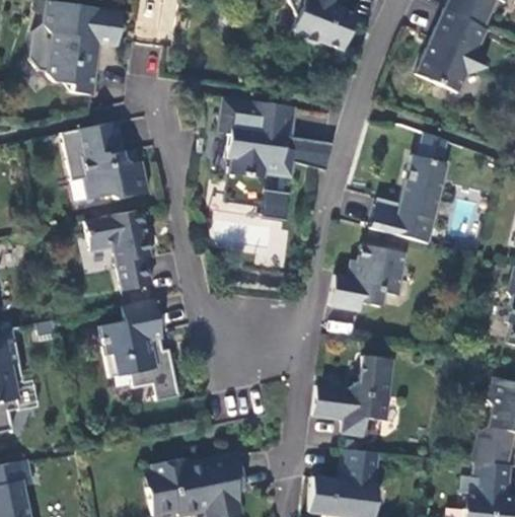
[(124,9),(56,0),(49,0),(46,21),(33,29),(30,57),(40,70),(49,71),(49,74),(54,80),(72,82),(71,90),(94,93),(98,66),(88,64),(92,41),(120,45),(124,9)]
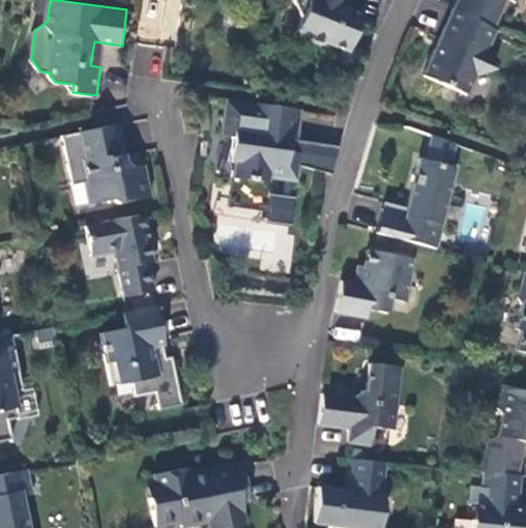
[(352,9),(354,0),(297,0),(304,17),(300,29),(302,36),(323,46),(329,42),(351,50),(367,15),(352,9)]
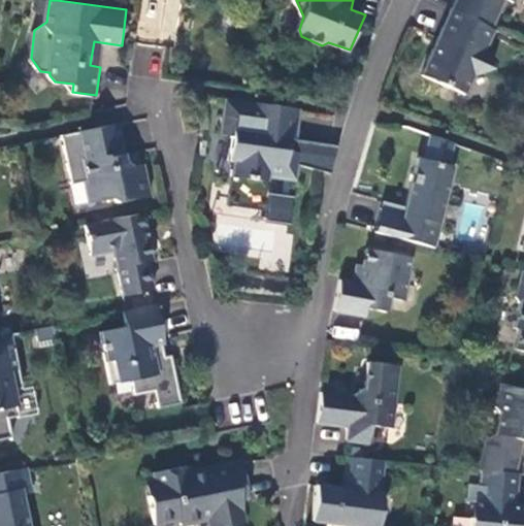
[(459,0),(455,9),(492,27),(505,0),(511,0),(516,3),(517,0),(459,0)]
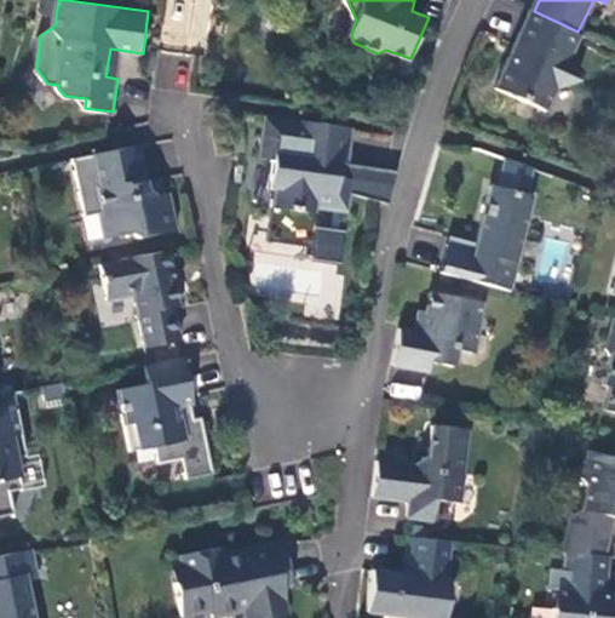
[(578,32),(585,35),(599,0),(593,0),(578,32)]
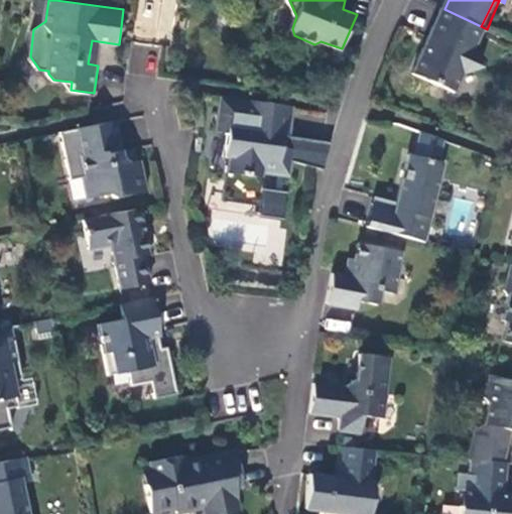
[(481,26),(444,9),(425,52),(422,58),(415,74),(459,92),(467,76),(485,67),(479,47),(475,39),(481,26)]
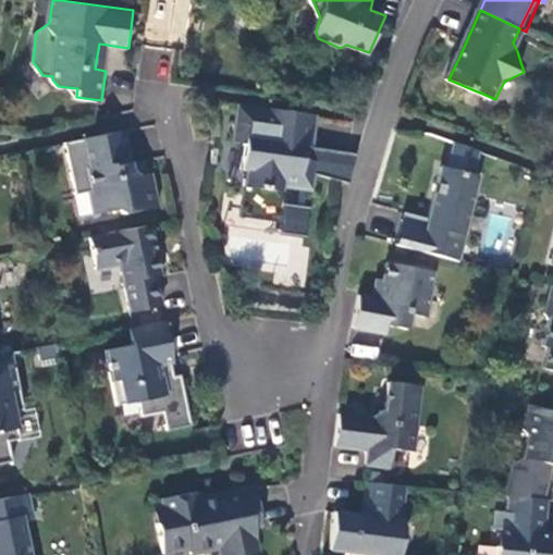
[(517,51),(526,32),(519,28),(513,42),(517,51)]
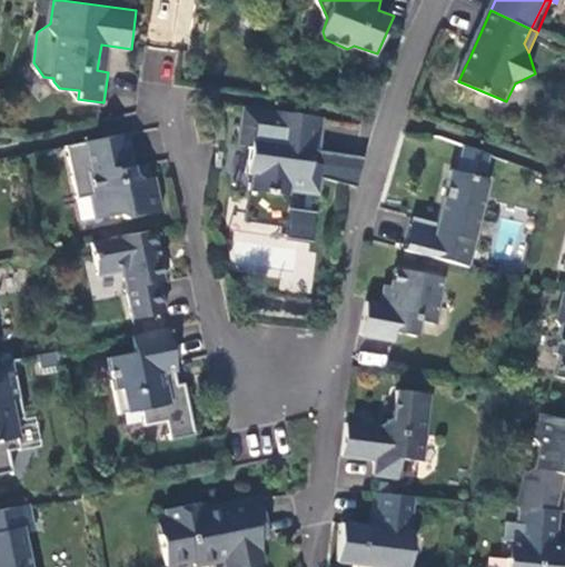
[(269,108),(246,105),(243,121),(266,126),(269,108)]
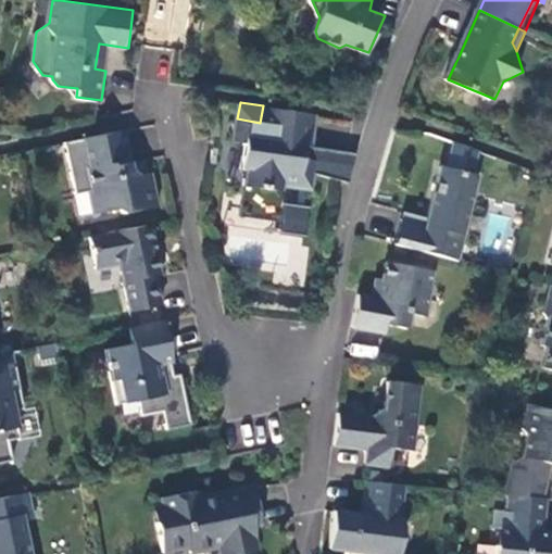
[(314,190),(315,179),(317,161),(304,159),(306,147),(314,147),(318,114),(263,105),(260,123),(237,118),(234,141),(247,145),(242,170),(247,170),(246,185),(260,188),(260,189),(268,191),(270,189),(284,191),(284,186),(314,190)]
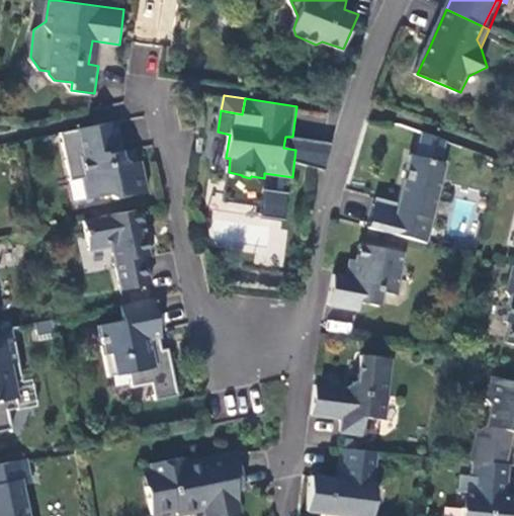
[(123,151),(117,120),(62,132),(72,180),(84,177),(89,198),(110,193),(116,198),(149,191),(142,160),(136,161),(132,162),(123,158),(122,151),(123,151)]
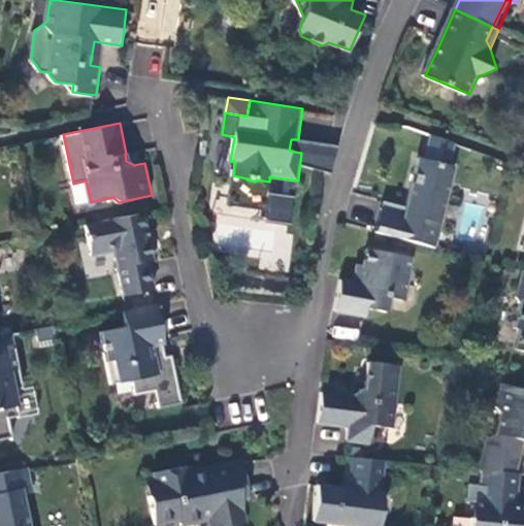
[(453,165),(460,142),(433,133),(427,159),(439,162),(453,165)]
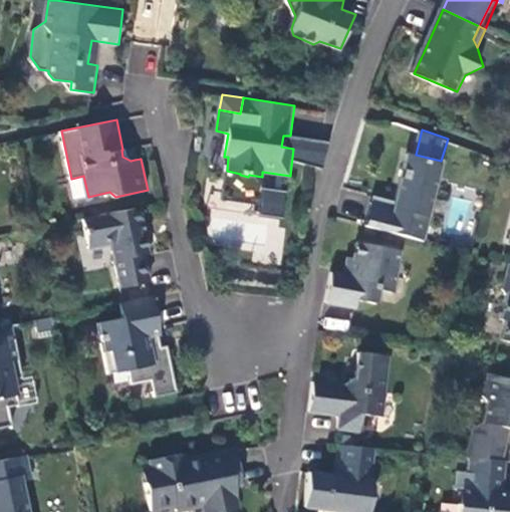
[(131,161),(135,160),(133,149),(122,150),(121,150),(122,157),(131,161)]
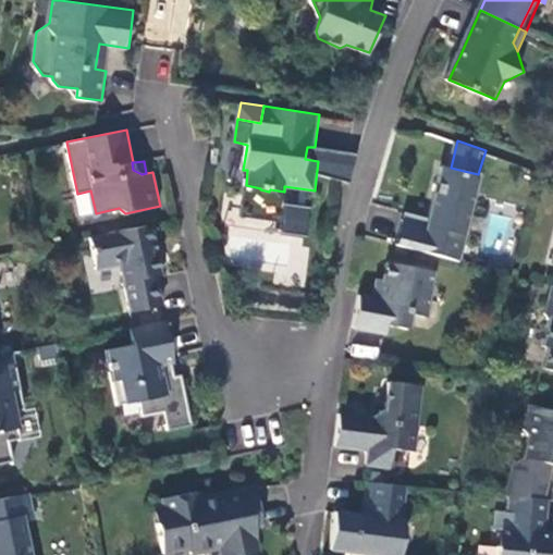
[(400,245),(464,261),(471,235),(463,232),(469,210),(475,211),(482,183),(468,179),(464,171),(451,168),(447,167),(432,218),(427,217),(425,222),(406,218),(400,245)]
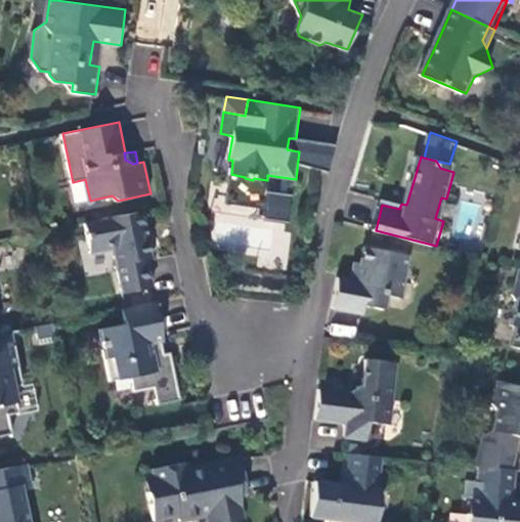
[(440,168),(453,172),(455,166),(449,164),(436,161),(440,168)]
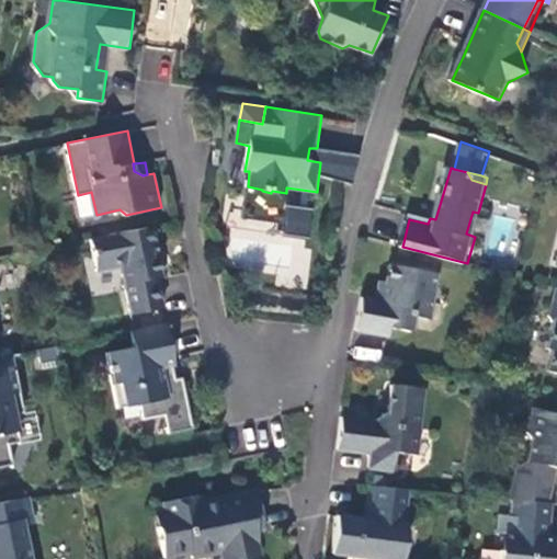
[(411,214),(409,219),(428,224),(430,218),(411,214)]
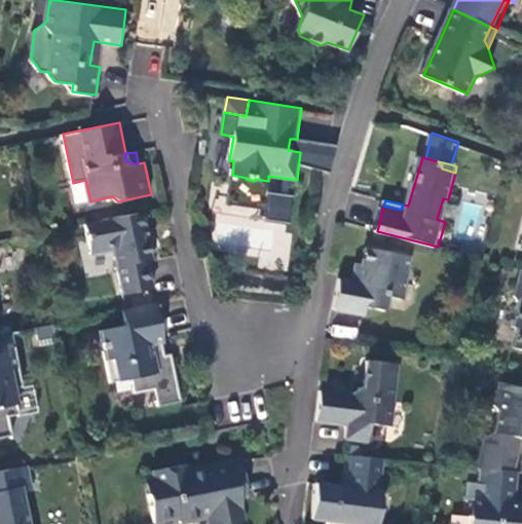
[(144,211),(85,222),(91,253),(114,249),(124,292),(153,287),(148,258),(153,258),(149,234),(146,235),(144,227),(148,226),(144,211)]
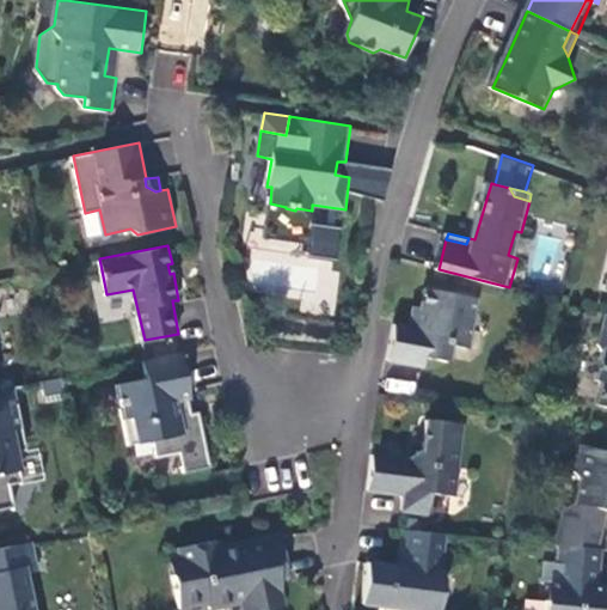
[(397,323),(390,358),(425,366),(428,358),(449,361),(454,345),(471,348),(479,298),(429,288),(424,307),(417,306),(414,327),(397,323)]
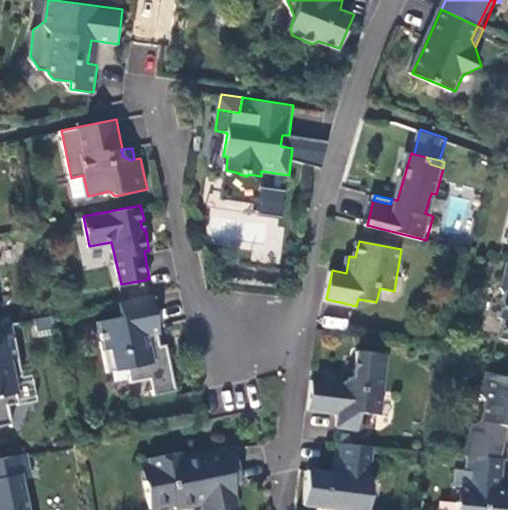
[(279,284),(281,267),(243,264),(241,281),(279,284)]
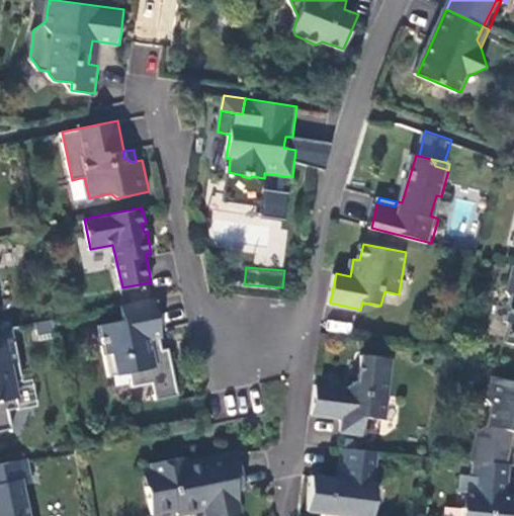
[(156,297),(122,304),(125,320),(101,325),(110,376),(130,373),(133,388),(154,383),(157,399),(179,396),(170,347),(157,350),(156,339),(163,336),(156,297)]
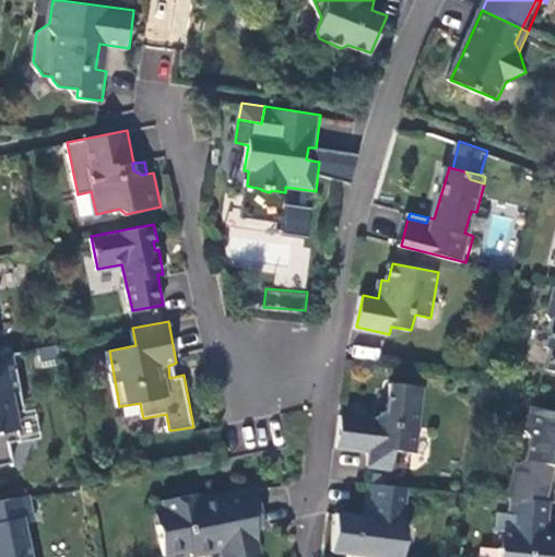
[(0,354),(0,463),(13,461),(13,465),(15,464),(10,441),(21,438),(21,441),(23,441),(16,410),(24,407),(25,410),(26,411),(19,367),(16,367),(13,352),(0,354)]
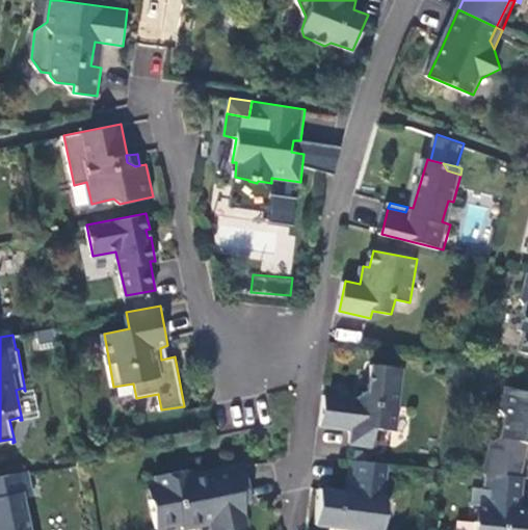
[(358,398),(326,394),(322,425),(354,430),(352,443),(374,446),(376,428),(398,431),(405,369),(375,364),(370,392),(367,391),(358,398)]
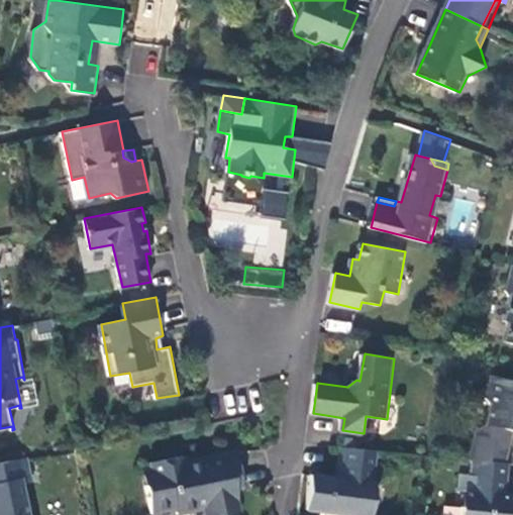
[(471,459),(473,459),(507,462),(512,444),(512,379),(494,376),(488,397),(492,405),(488,423),(478,429),(471,459)]
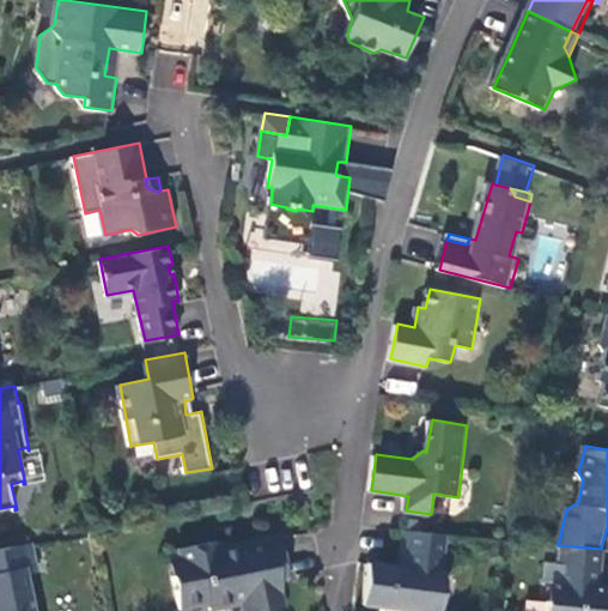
[(448,554),(450,534),(407,530),(402,567),(372,562),(366,604),(415,610),(443,610),(448,573),(451,573),(454,555),(448,554)]
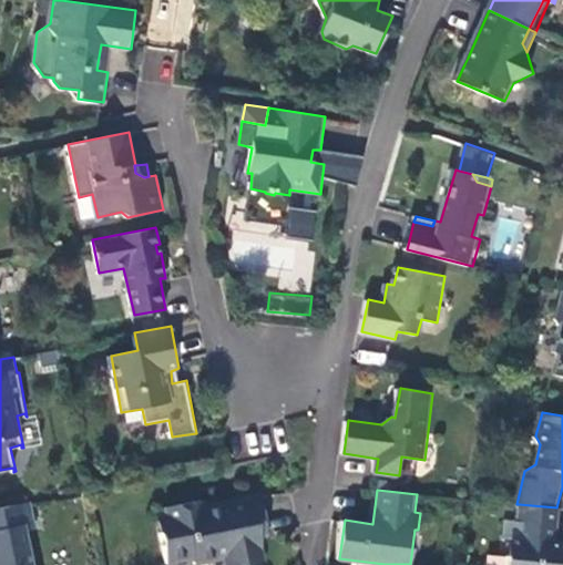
[(173,531),(164,532),(171,563),(197,557),(198,564),(226,558),(227,564),(248,564),(267,562),(263,536),(270,535),(263,494),(232,501),(231,501),(225,509),(211,512),(207,499),(169,507),(170,513),(173,531)]
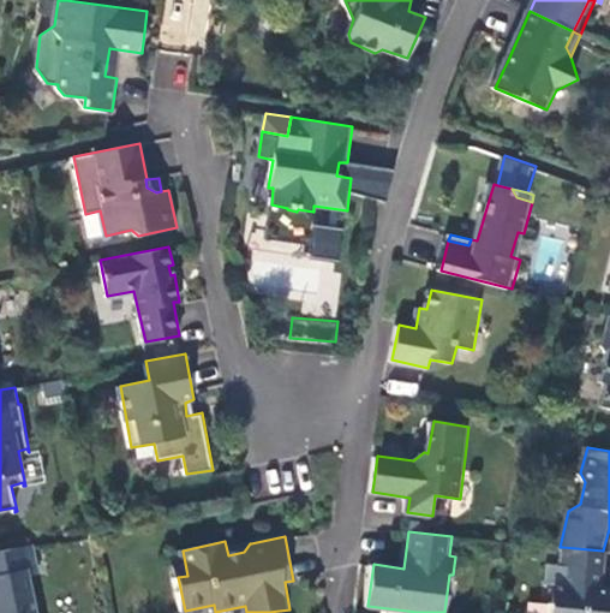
[(35,543),(0,551),(0,612),(37,612),(30,576),(29,569),(40,566),(35,543)]
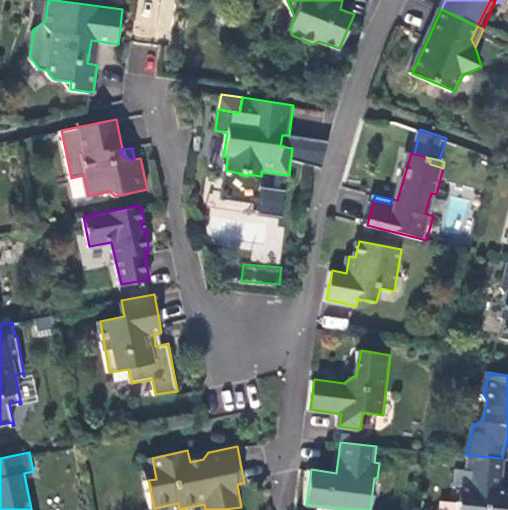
[(507,488),(504,488),(506,459),(502,458),(468,455),(466,471),(457,470),(455,487),(468,487),(467,503),(459,502),(458,509),(507,509),(507,488)]
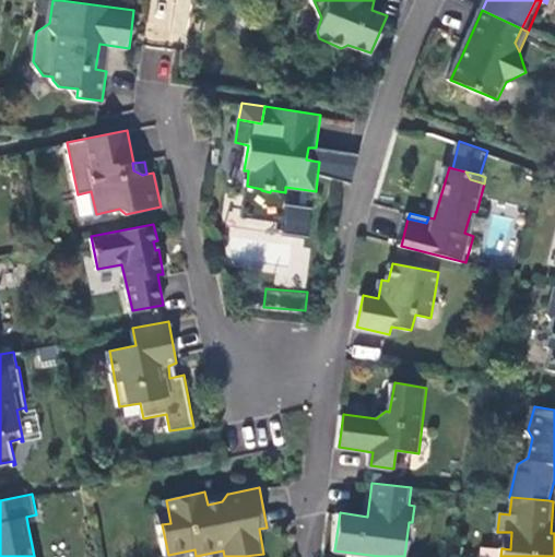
[(158,507),(162,524),(170,523),(167,506),(158,507)]
